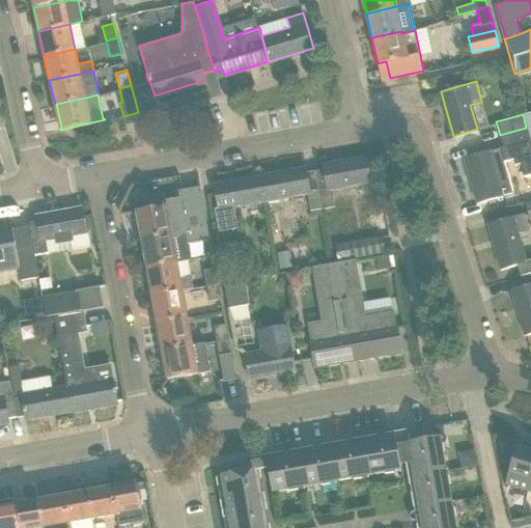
[(523,175),(530,173),(530,145),(526,128),(500,135),(503,146),(499,147),(500,149),(488,151),(488,149),(464,157),(476,202),(511,192),(503,161),(512,158),(514,165),(520,163),(523,175)]
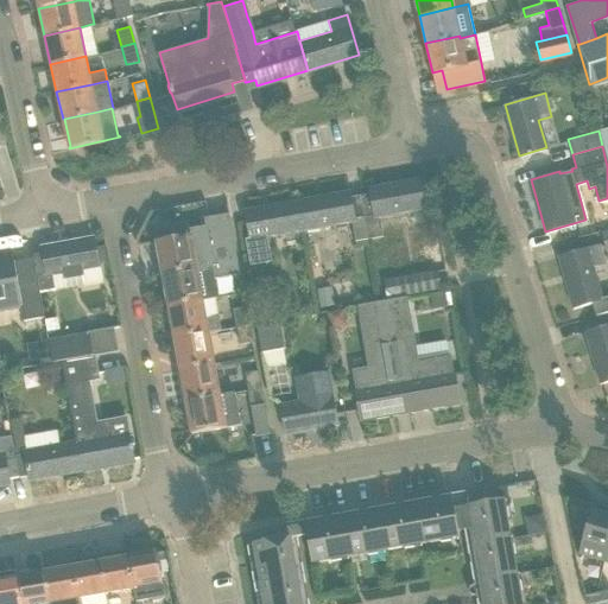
[(379,215),(426,207),(420,178),(369,186),(369,192),(360,195),(367,237),(381,235),(379,215)]
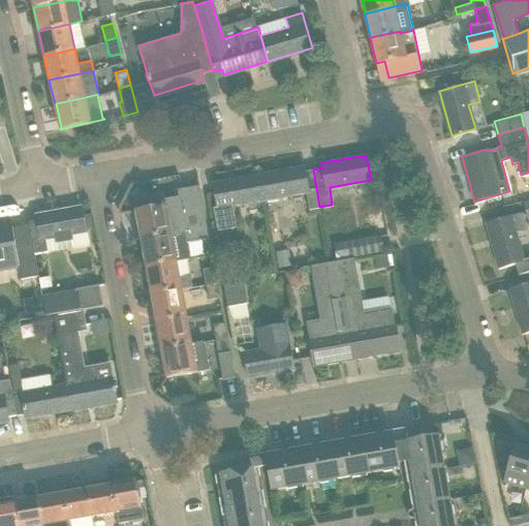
[(313,169),(305,171),(304,165),(258,174),(263,200),(307,194),(309,208),(319,207),(313,169)]
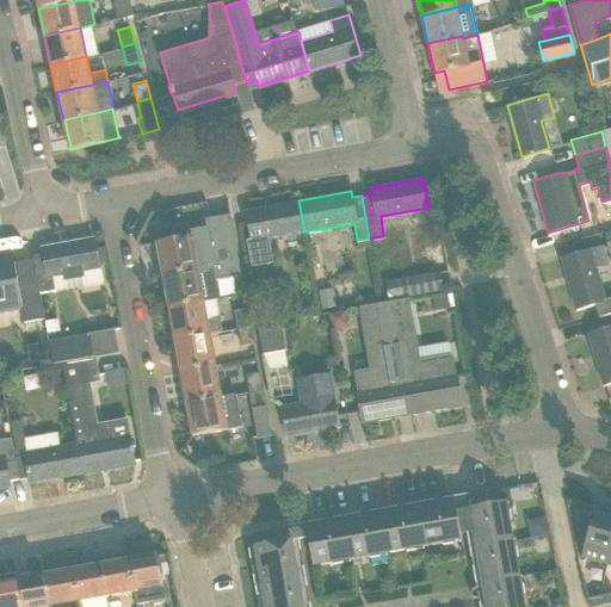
[(298,200),(246,210),(247,217),(250,234),(251,237),(247,239),(252,264),(273,260),(269,237),(304,231),(298,200)]
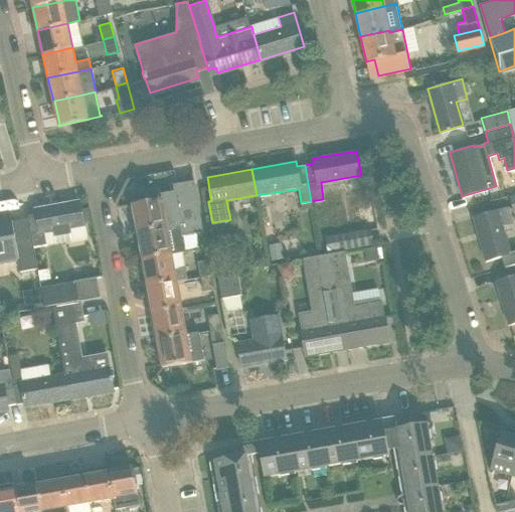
[(138,231),(201,220),(194,179),(193,180),(193,182),(174,186),(175,191),(158,194),(159,198),(133,203),(138,231)]
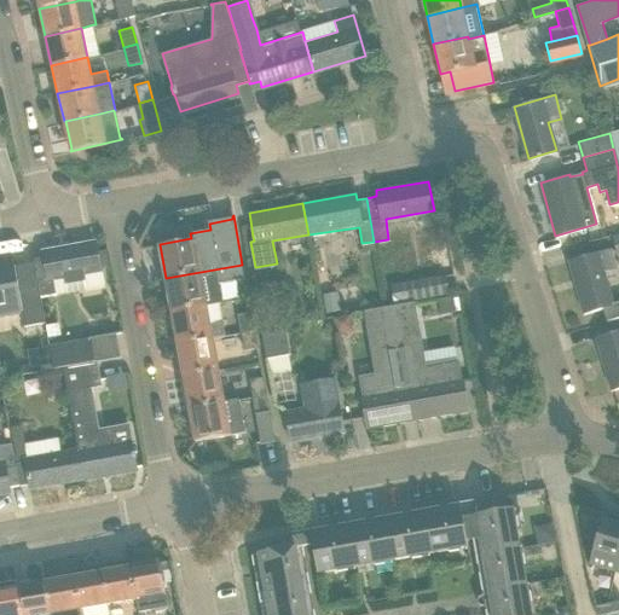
[(103,284),(100,270),(94,241),(42,250),(44,255),(33,257),(34,261),(38,278),(40,296),(41,296),(103,284)]
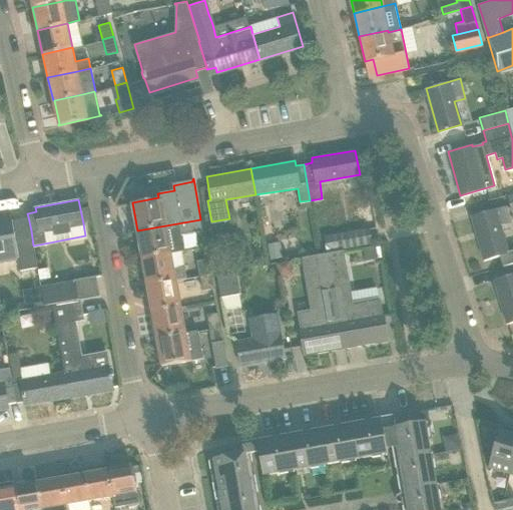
[(500,223),(510,221),(506,205),(471,215),(483,259),(499,255),(502,266),(512,262),(512,249),(507,251),(500,223)]
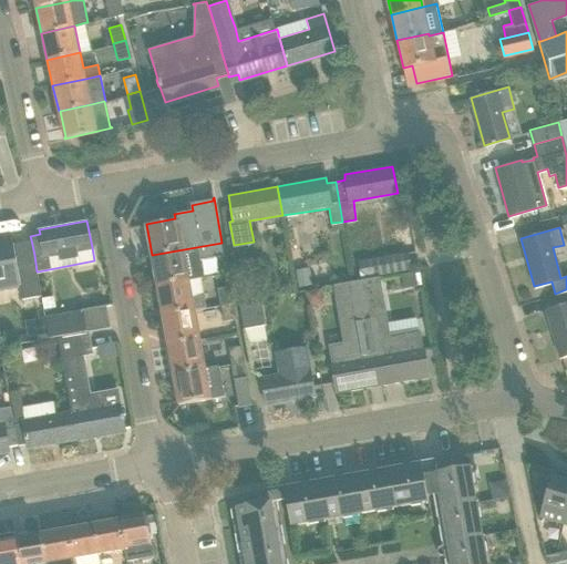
[(31,239),(13,243),(11,234),(0,235),(0,289),(20,287),(22,298),(41,295),(38,277),(39,277),(38,272),(37,272),(34,255),(31,239)]
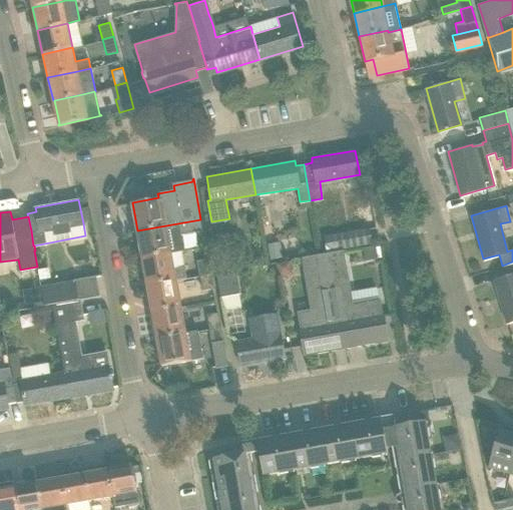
[(178,250),(177,244),(176,241),(182,233),(202,229),(200,219),(137,230),(141,257),(170,251),(178,250)]
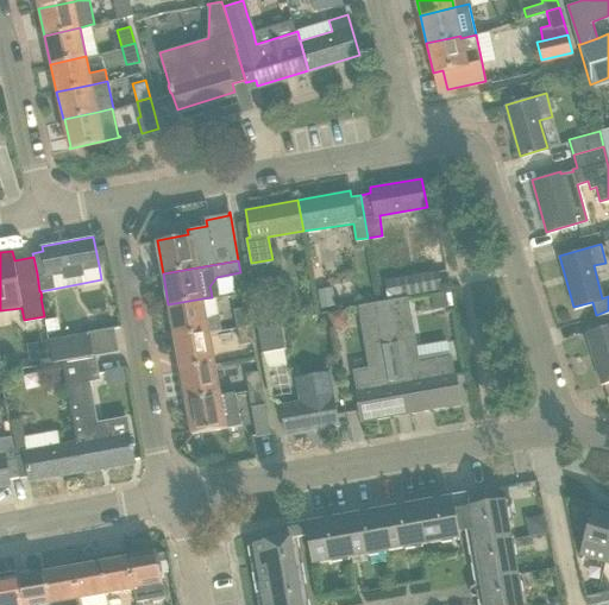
[(438,270),(384,279),(388,298),(441,289),(438,270)]
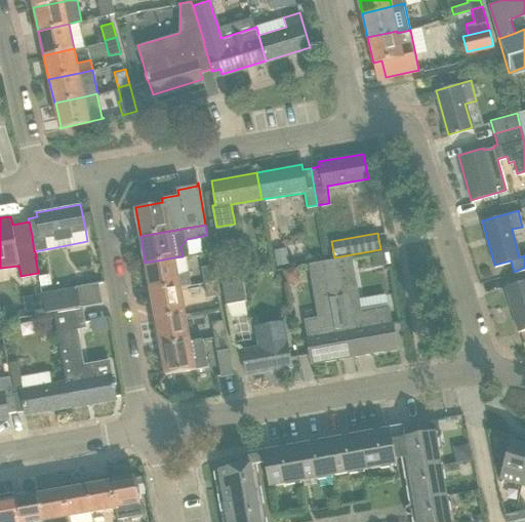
[(228,244),(215,246),(219,267),(231,265),(228,244)]
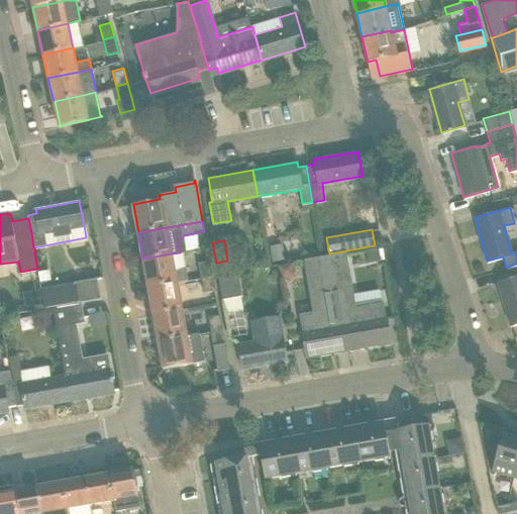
[(382,300),(355,305),(346,251),(324,254),(337,327),(344,326),(348,349),(390,341),(386,318),(385,318),(382,300)]
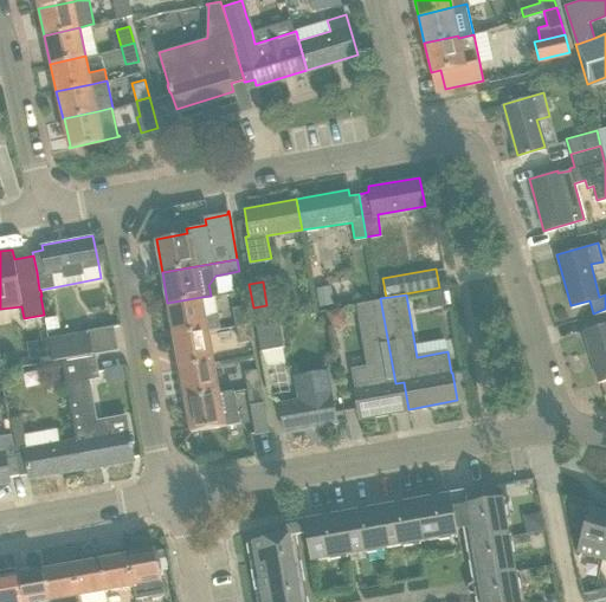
[(202,297),(167,303),(173,335),(207,329),(221,327),(219,315),(206,317),(202,297)]
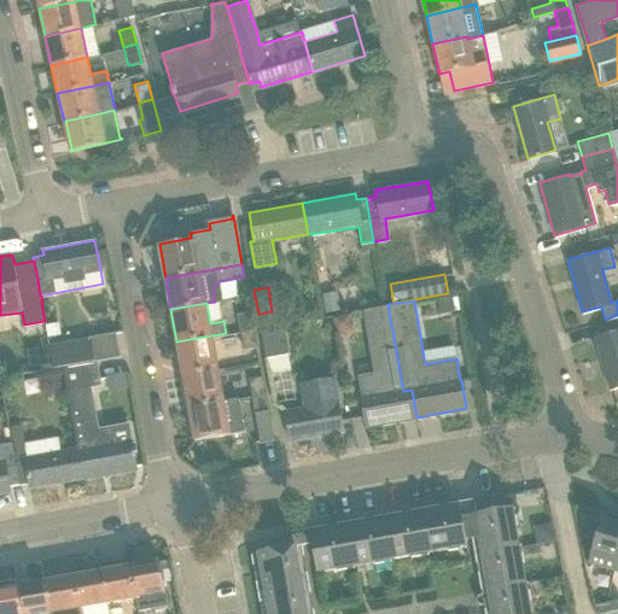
[(412,390),(403,391),(388,304),(362,309),(374,373),(360,375),(363,397),(361,397),(367,426),(417,417),(412,390)]
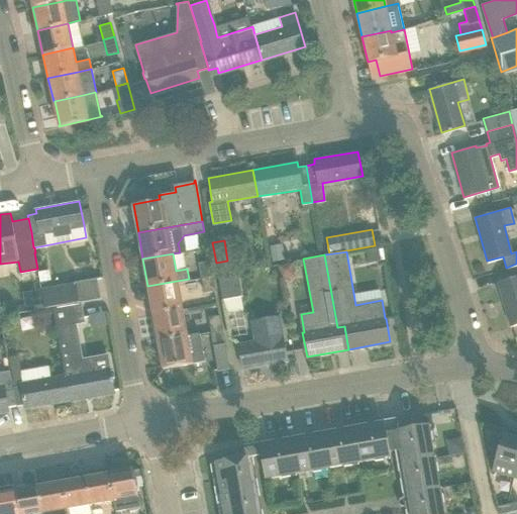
[(200,277),(212,275),(209,261),(198,263),(200,277)]
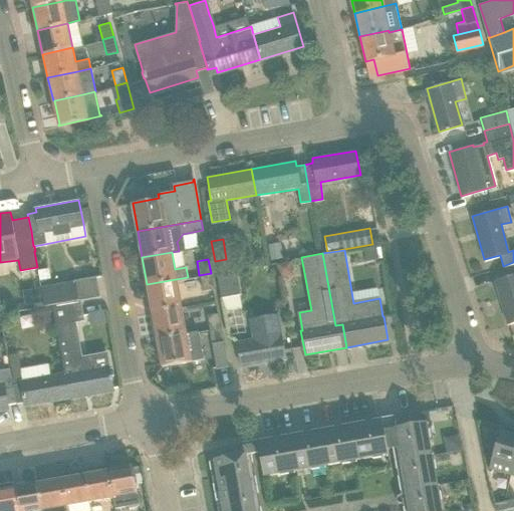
[(290,260),(277,262),(279,275),(285,274),(291,266),(290,260)]
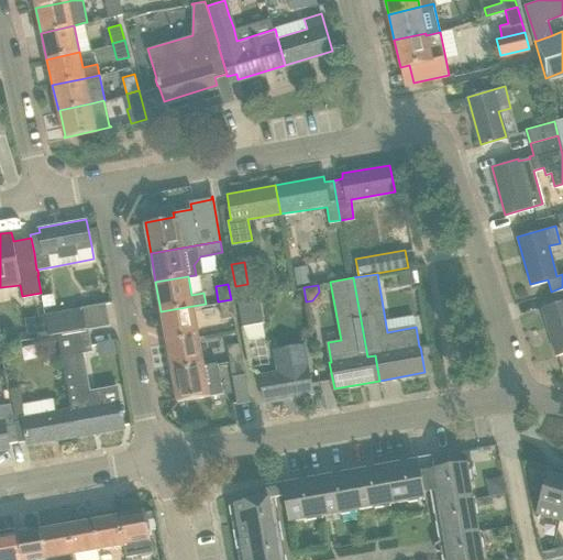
[(241,326),(262,322),(258,296),(250,297),(242,298),(242,299),(238,300),(241,326)]
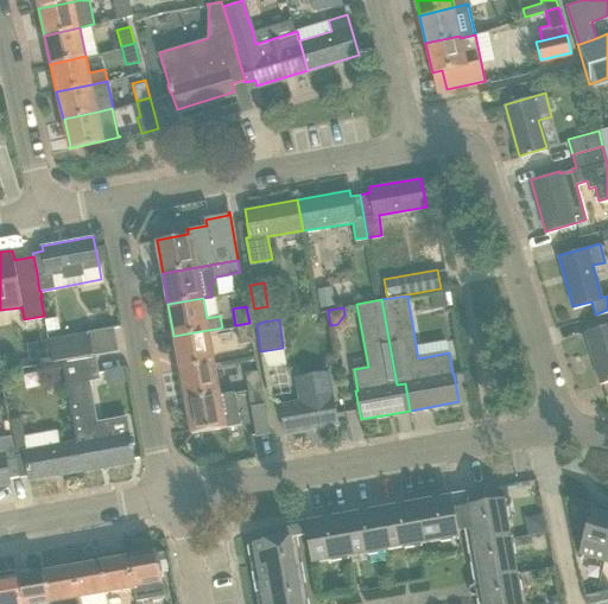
[(239,343),(252,341),(249,323),(235,325),(239,343)]
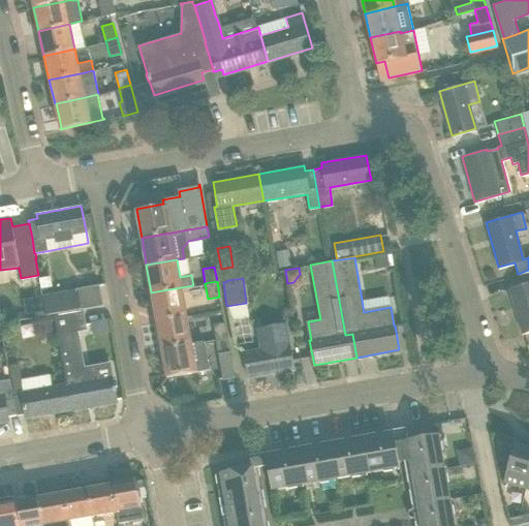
[(522,332),(523,332),(528,330),(528,281),(509,287),(522,332)]
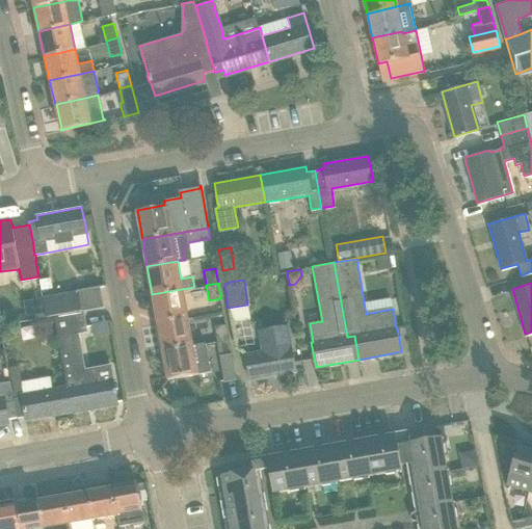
[(54,315),(82,310),(103,306),(100,285),(76,289),(76,291),(40,298),(43,317),(54,315)]
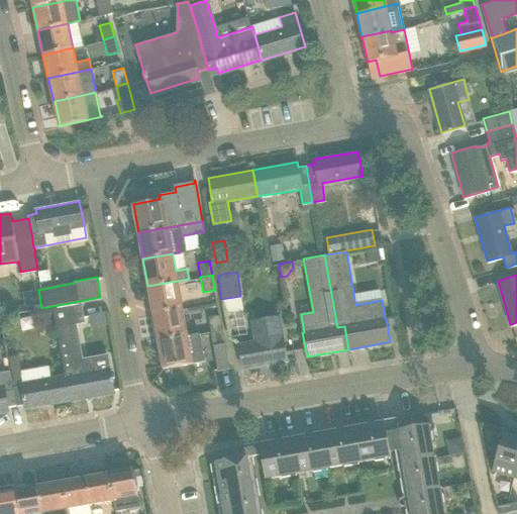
[(152,313),(182,308),(177,281),(147,286),(152,313)]
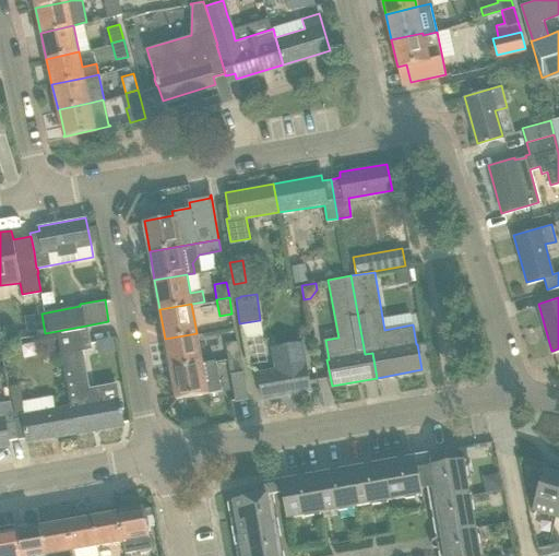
[(86,326),(57,331),(70,406),(71,405),(75,432),(123,424),(121,412),(122,412),(121,409),(120,409),(118,398),(104,400),(100,386),(88,388),(82,349),(91,347),(86,326)]
